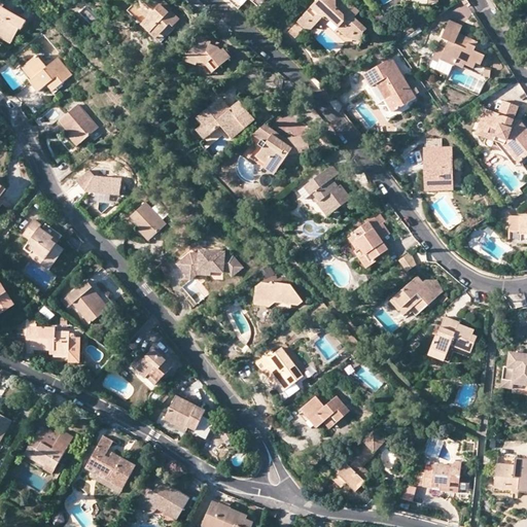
[(162,0),(145,0),(136,10),(149,24),(144,29),(160,43),(173,29),(176,32),(183,25),(174,15),(176,13),(162,0)]
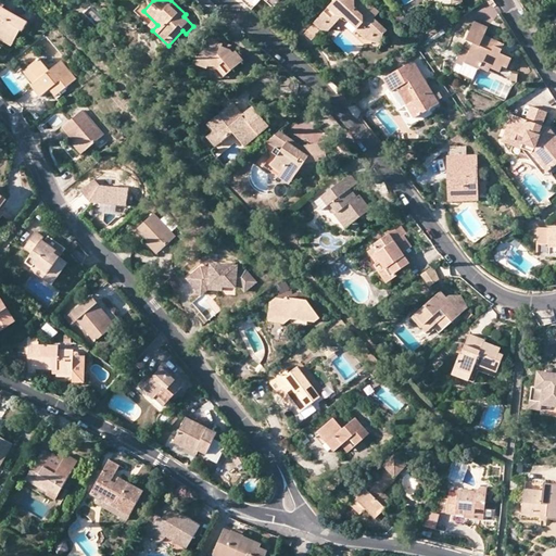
[(241,0),(253,11),(262,0),(269,0),(270,0),(241,0)]
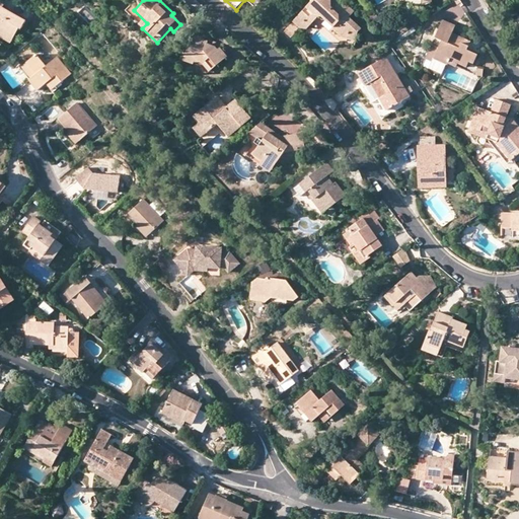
[(312,0),(284,31),(291,38),(300,28),(307,28),(317,17),(322,16),(332,27),(331,29),(342,38),(356,41),(358,32),(361,28),(349,16),(354,10),(347,4),(342,3),(338,0),(312,0)]
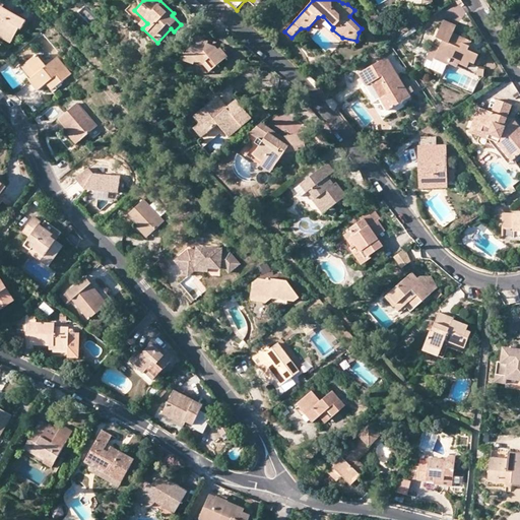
[(0,29),(14,38),(19,29),(21,30),(26,21),(3,8),(4,5),(0,2),(0,29)]
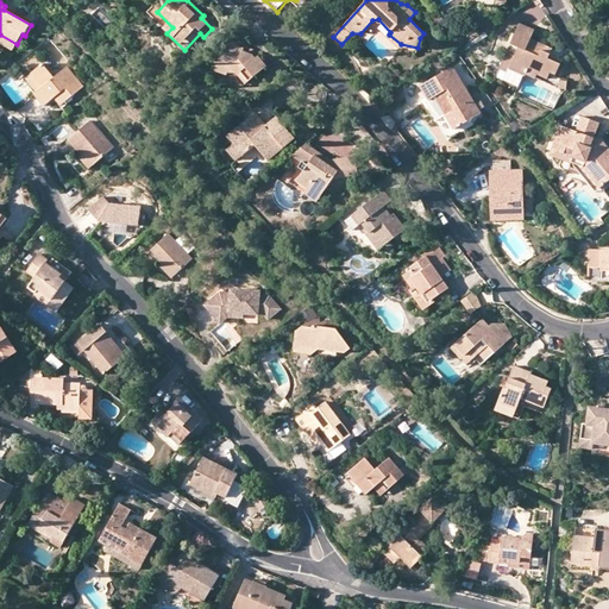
[(150,18),(167,33),(173,27),(157,12),(150,18)]
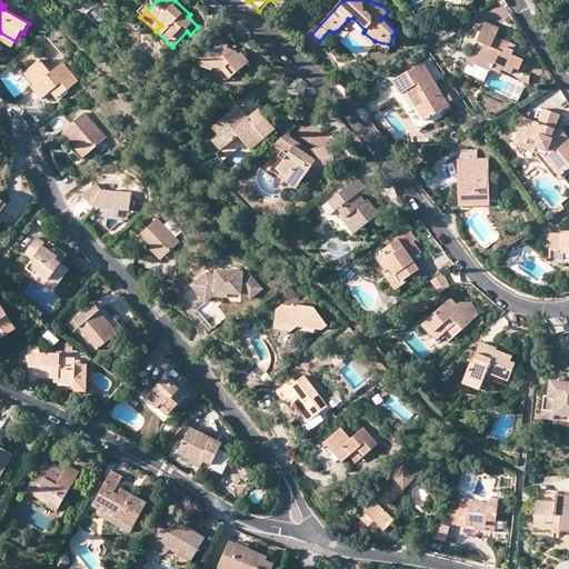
[(499,28),(486,22),(478,41),(485,45),(476,63),(491,71),(492,70),(501,73),(502,70),(511,73),(515,67),(519,69),(523,59),(512,55),(516,45),(496,36),(499,28)]
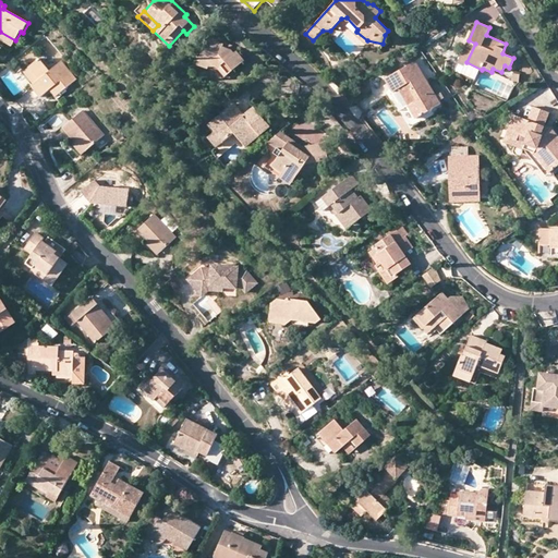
[(0,40),(11,47),(15,40),(0,32),(0,40)]
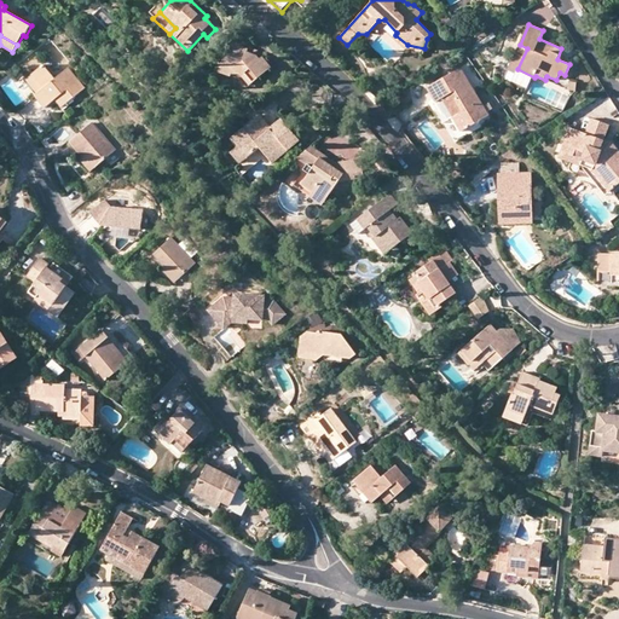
[(252,53),(238,48),(231,55),(224,76),(243,82),(250,92),(275,73),(266,62),(264,63),(261,59),(250,57),(252,53)]
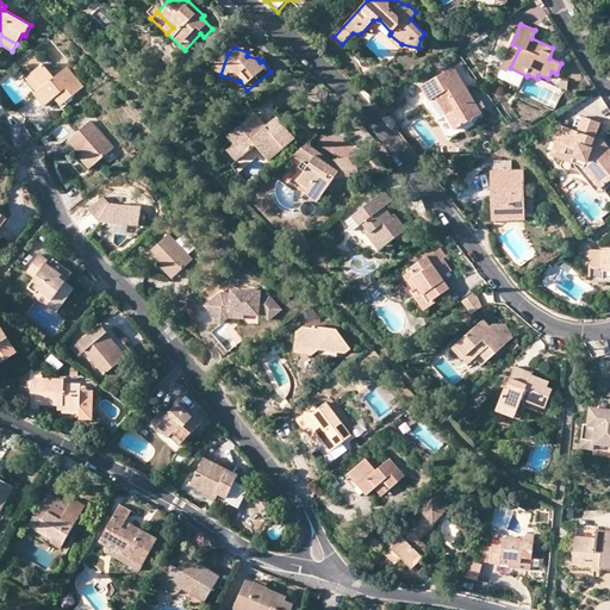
[(42,64),(32,73),(43,87),(36,93),(35,95),(44,106),(54,98),(61,106),(83,88),(67,67),(54,78),(42,64)]
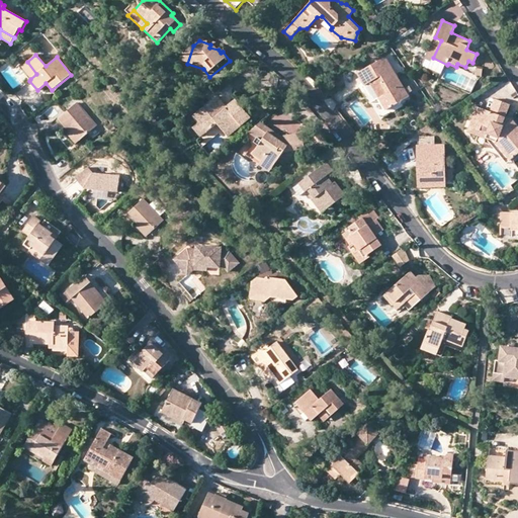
[(410,95),(385,57),(357,73),(370,94),(367,96),(371,103),(377,99),(384,110),(410,95)]
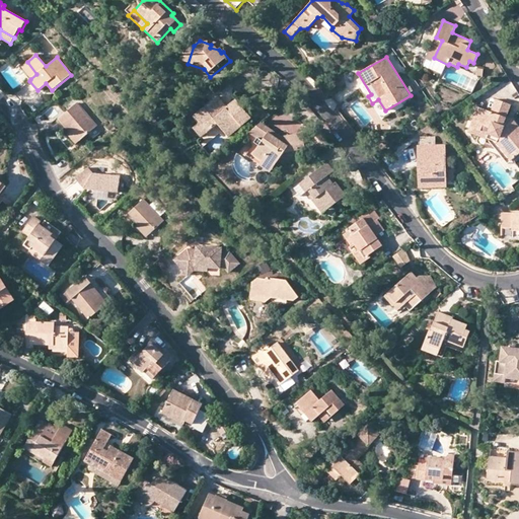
[(21,68),(30,79),(36,74),(27,62),(21,68)]
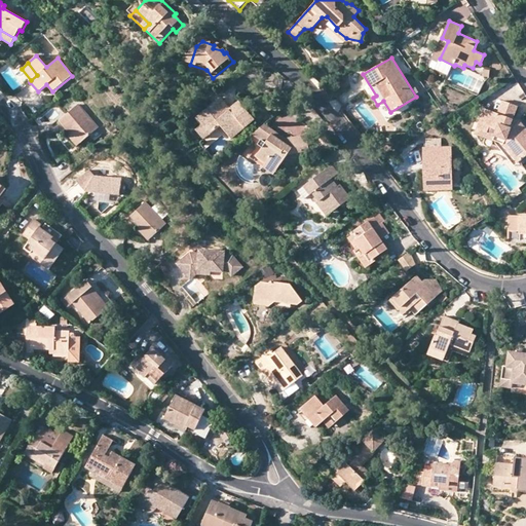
[(517,106),(502,101),(498,114),(484,109),(478,130),(488,134),(489,128),(496,130),(494,136),(492,141),(493,141),(508,157),(515,151),(523,159),(525,156),(525,129),(520,121),(518,121),(517,125),(512,123),(513,119),(517,106)]
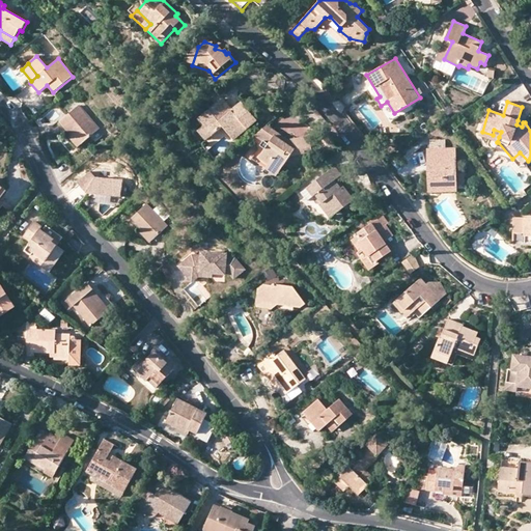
[(261,126),(245,106),(235,114),(226,103),(202,123),(207,130),(202,135),(211,145),(227,131),(239,144),(261,126)]
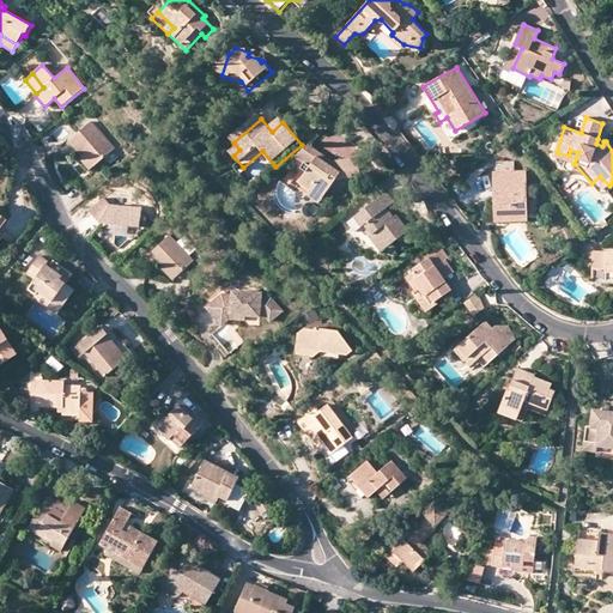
[(73,143),(85,157),(87,155),(98,168),(117,151),(95,123),(73,143)]
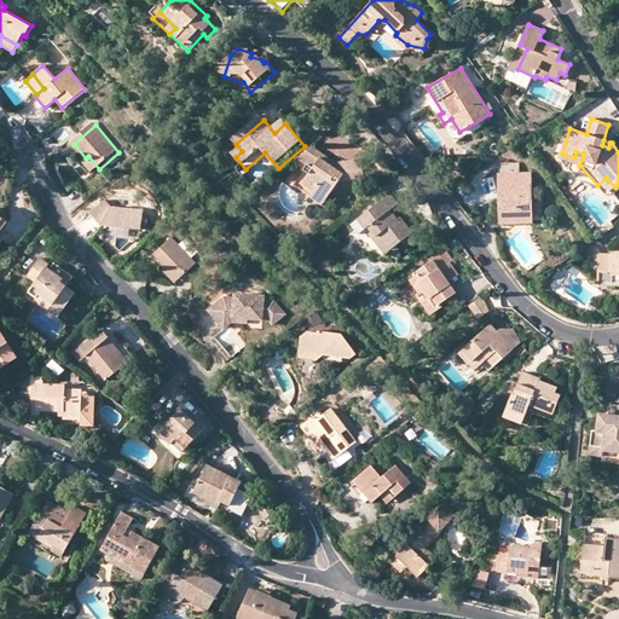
[(327,157),(316,150),(296,166),(308,174),(313,177),(306,187),(318,196),(323,190),(334,198),(342,185),(350,184),(345,165),(337,166),(336,169),(325,161),(327,157)]
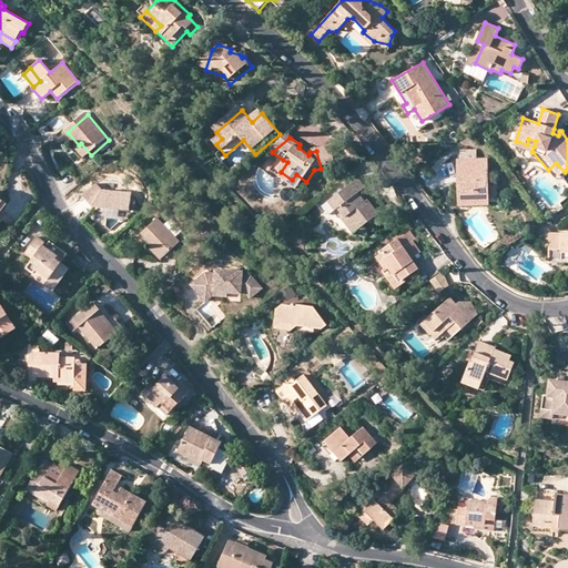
[(514,145),(531,152),(534,146),(527,144),(516,141),(514,145)]
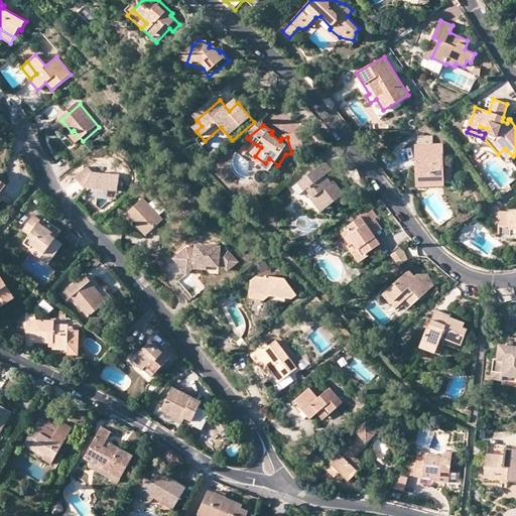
[(79,145),(83,141),(74,130),(72,132),(70,134),(79,145)]
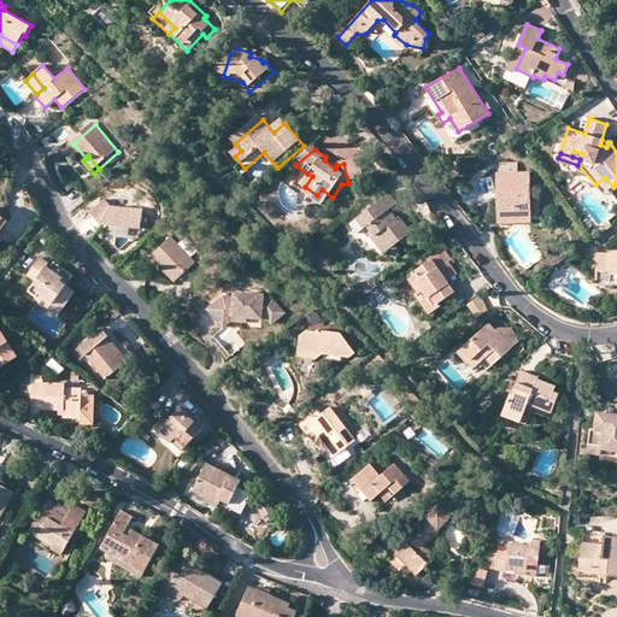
[(336,165),(325,157),(324,160),(335,169),(336,165)]
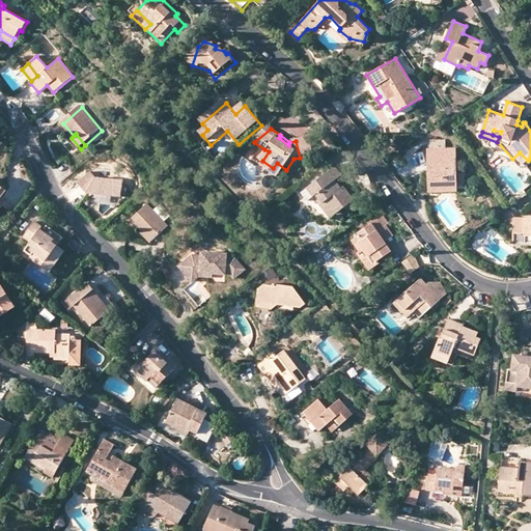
[(279,178),(286,170),(277,163),(273,168),(262,161),(269,151),(264,149),(255,162),(279,178)]
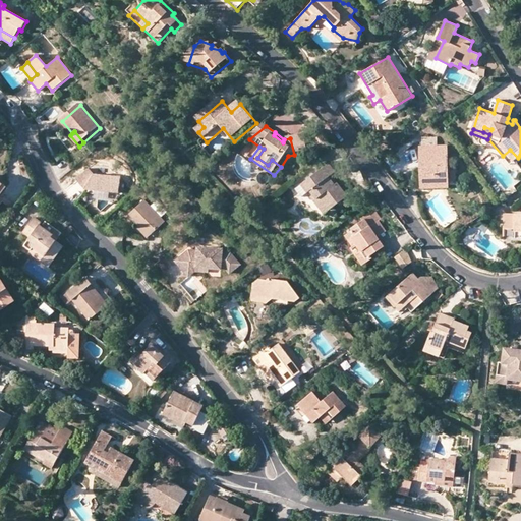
[(447,180),(433,155),(430,156),(426,148),(406,158),(412,170),(418,167),(420,173),(417,175),(425,190),(447,180)]
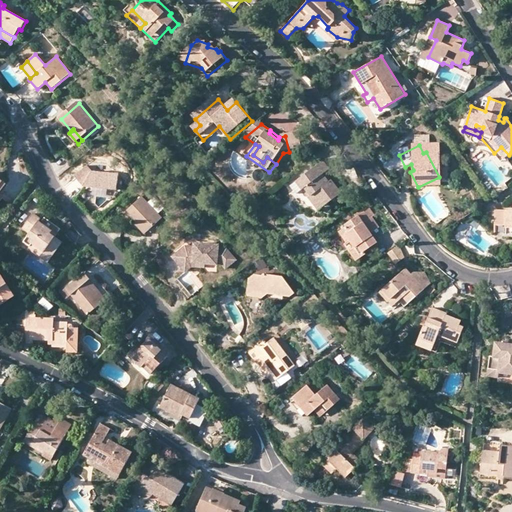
[(501,162),(509,155),(501,147),(494,153),(501,162)]
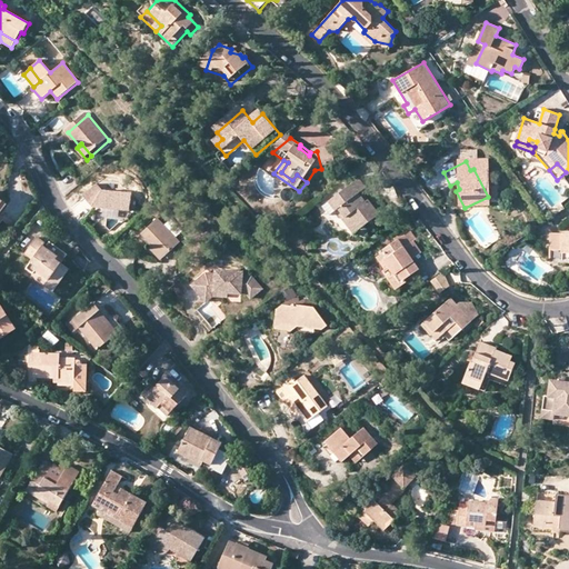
[(366,188),(359,179),(322,207),(329,216),(336,210),(353,233),(379,215),(361,192),(366,188)]
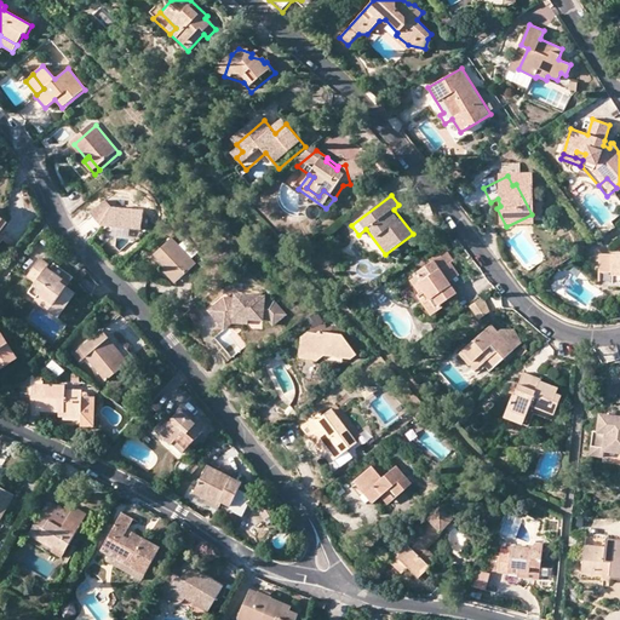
[(506,227),(497,208),(500,206),(498,199),(491,202),(506,230),(534,217),(532,214),(506,227)]
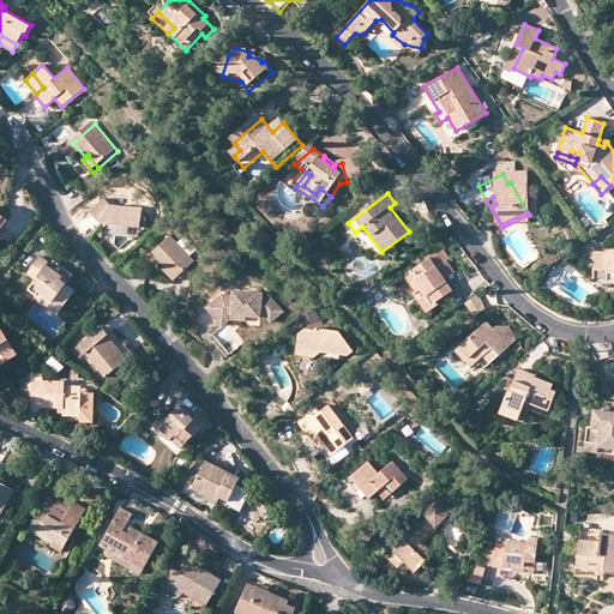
[(110,206),(106,200),(91,212),(104,226),(143,232),(142,210),(130,209),(127,209),(110,206)]
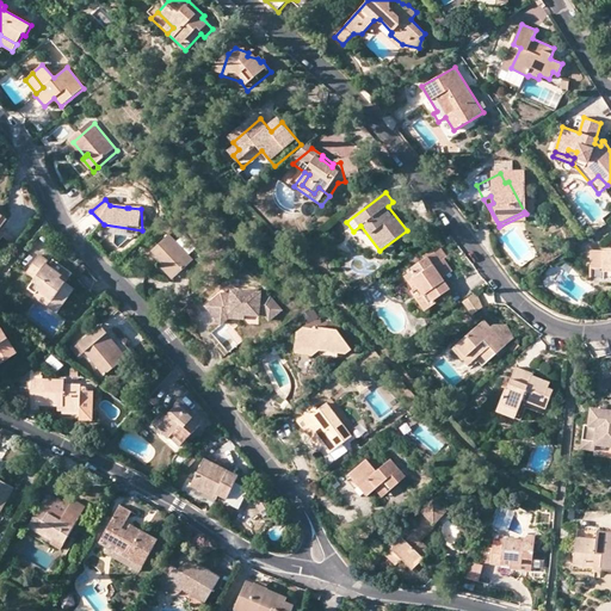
[(606,226),(600,217),(593,223),(585,230),(590,236),(606,226)]
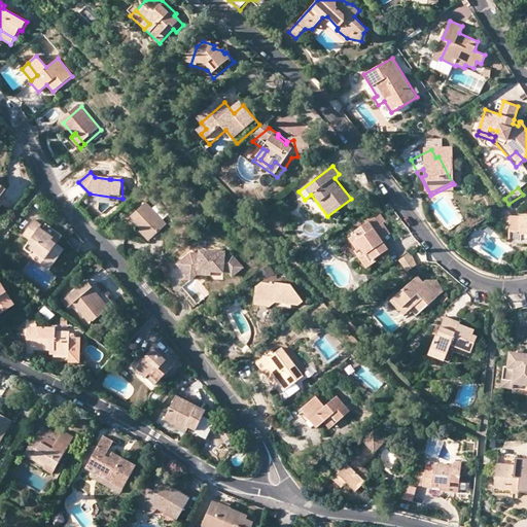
[(133,219),(143,231),(153,241),(168,226),(147,205),(133,219)]
